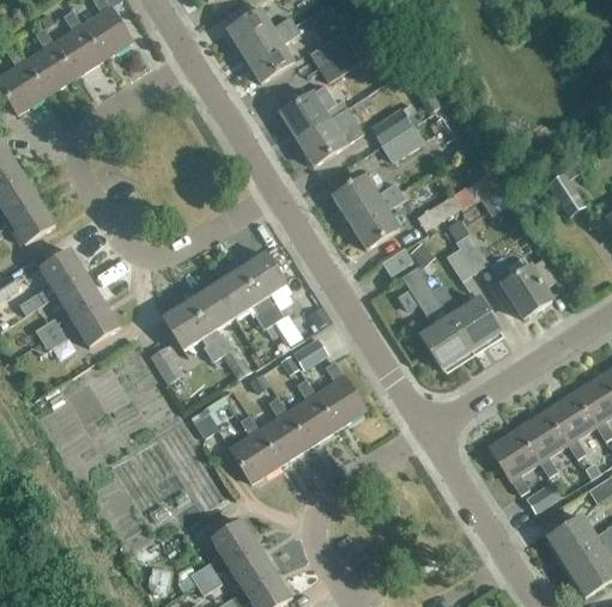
[(100,12),(80,24),(102,59),(132,41),(104,0),(91,0),(100,12)]
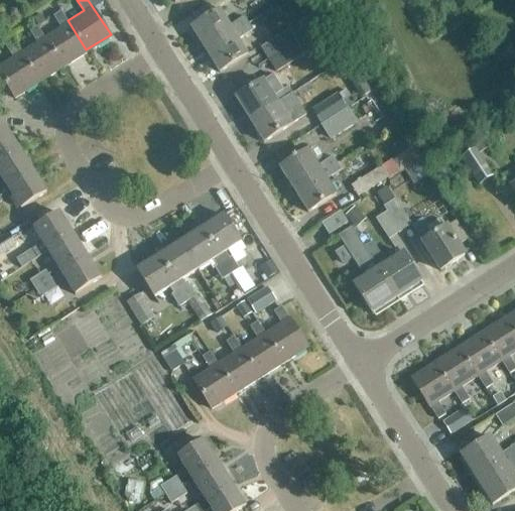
[(190,24),(205,46),(247,20),(243,13),(228,22),(218,6),(190,24)]
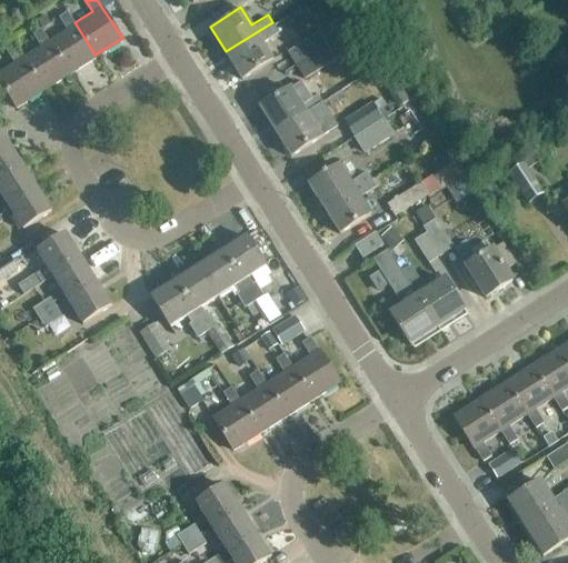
[(69,71),(95,54),(75,22),(66,9),(58,14),(67,28),(48,39),(69,71)]
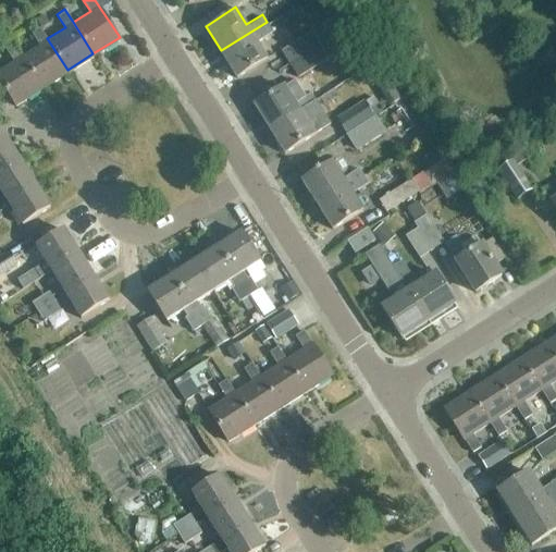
[(267,22),(221,50),(236,73),(266,54),(255,39),(271,28),(267,22)]
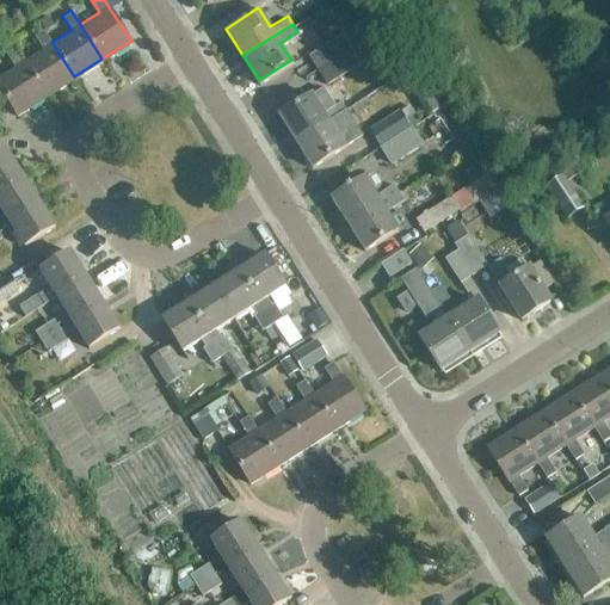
[(307,51),(316,66),(359,39),(352,26),(343,32),(342,30),(307,51)]
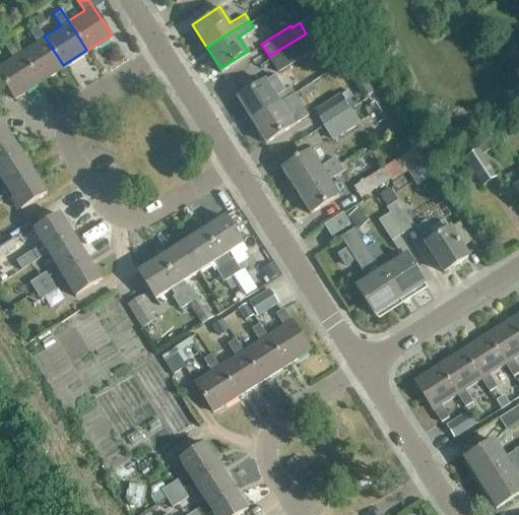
[(63,65),(44,36),(44,37),(36,23),(27,29),(36,42),(20,52),(39,80),(63,65)]
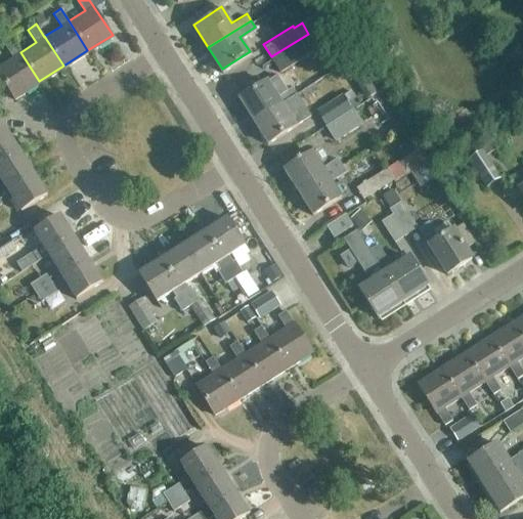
[(308,34),(271,56),(279,70),(318,45),(311,32),(308,34)]
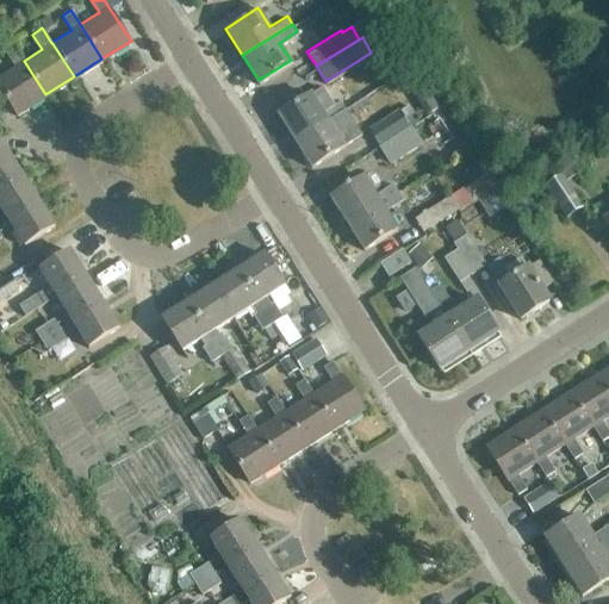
[(45,94),(24,61),(14,47),(6,53),(14,67),(0,75),(0,87),(17,113),(45,94)]
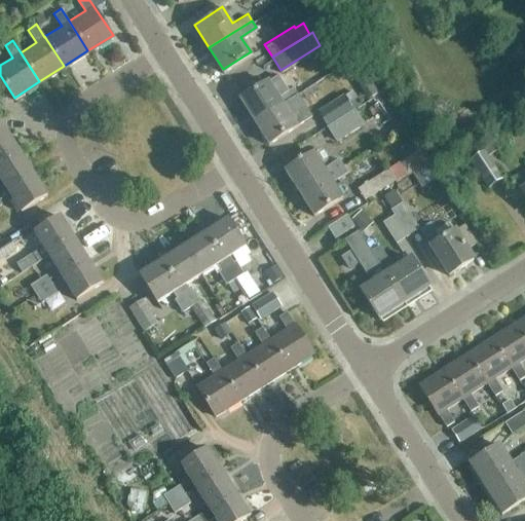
[(239,96),(254,119),(297,91),(293,84),(276,94),(267,78),(239,96)]
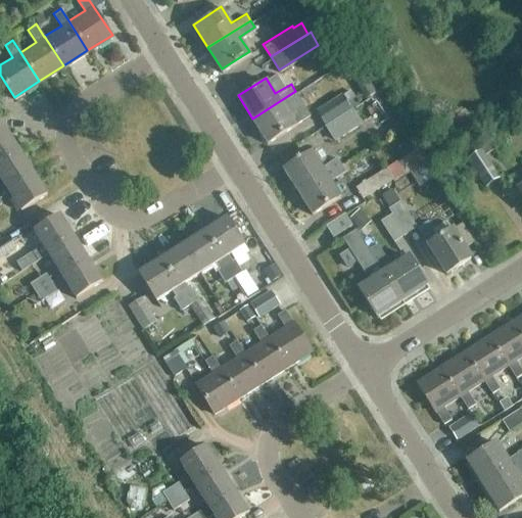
[(353,102),(345,89),(315,108),(324,122),(353,102)]
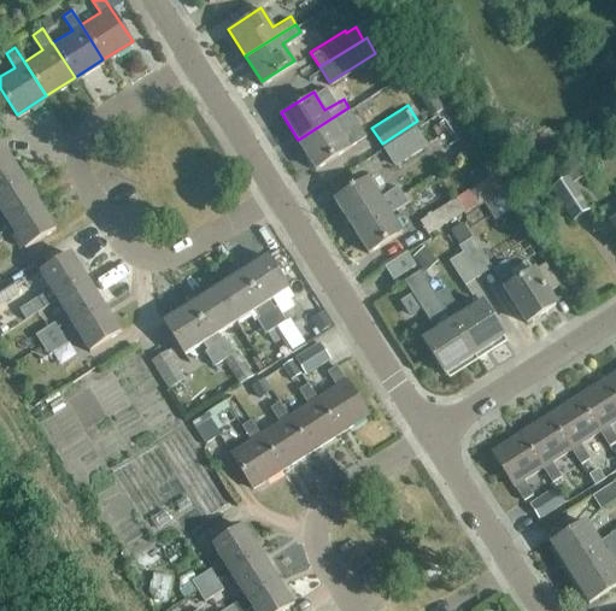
[(365,134),(348,107),(298,140),(315,166),(365,134)]
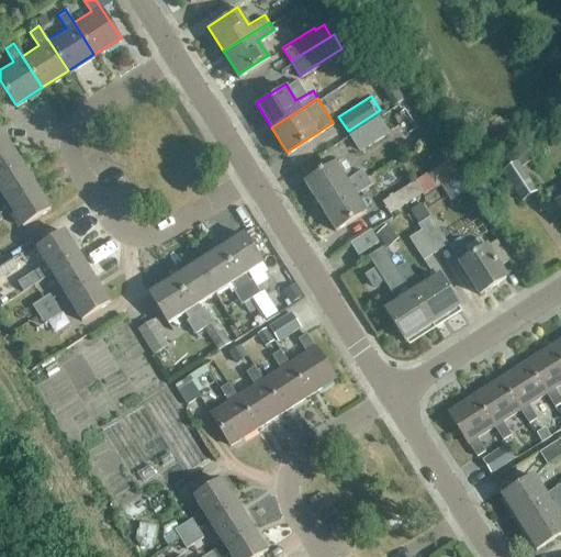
[(378,115),(350,133),(359,146),(386,129),(378,115)]
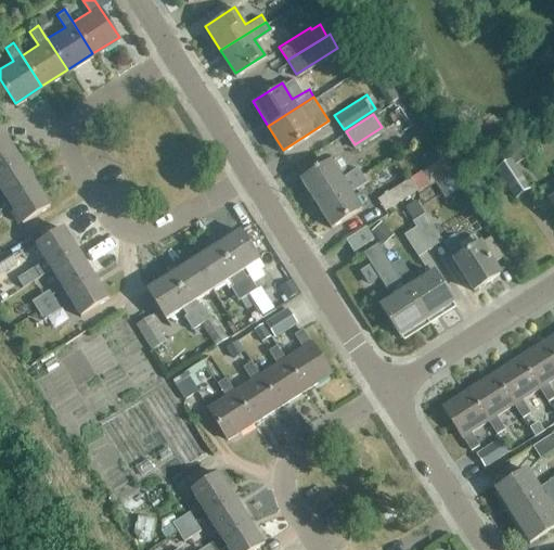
[(0,169),(21,157),(5,135),(0,137),(0,169)]
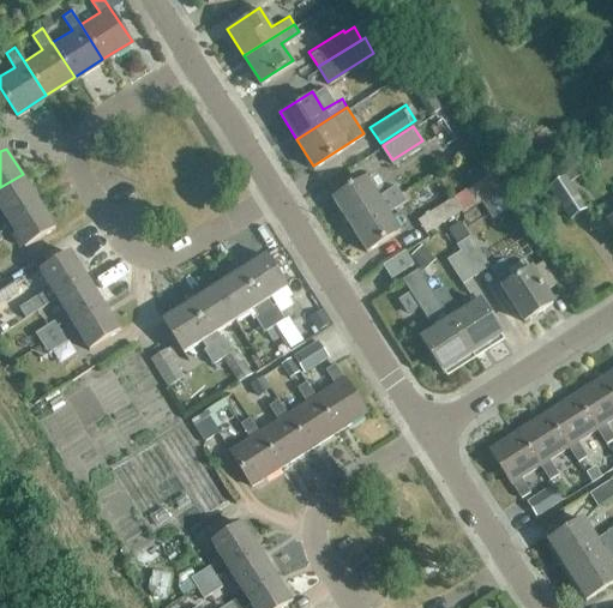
[(332,197),(349,222),(401,190),(395,181),(377,193),(373,187),(378,186),(380,181),(379,176),(376,173),(370,173),(366,178),(365,175),(332,197)]
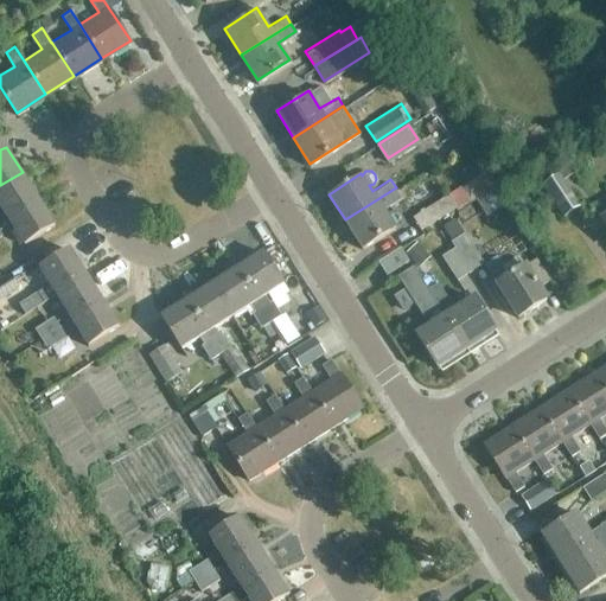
[(563,212),(578,202),(557,171),(542,181),(563,212)]
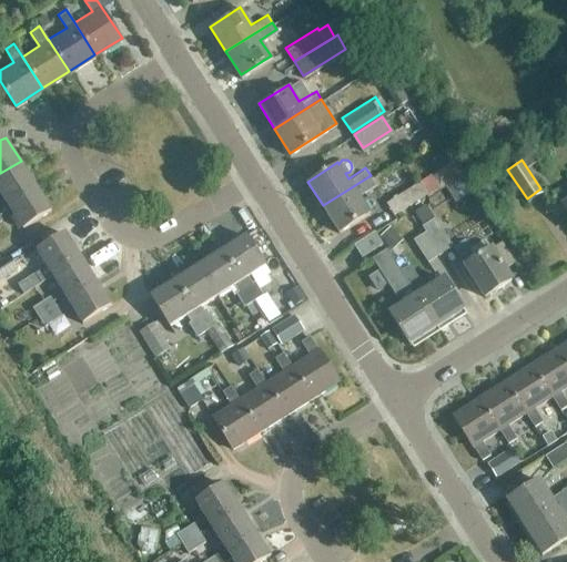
[(36,184),(21,161),(0,173),(0,191),(8,203),(36,184)]
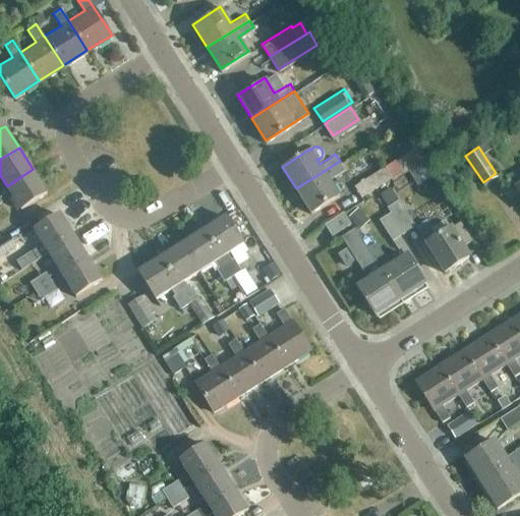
[(394,158),(353,183),(360,194),(402,169),(394,158)]
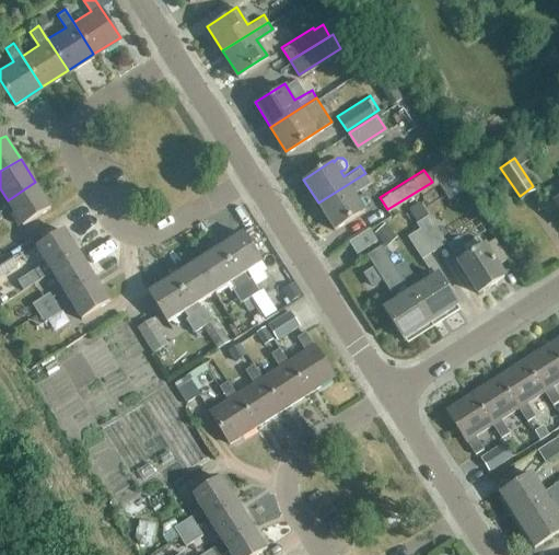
[(365,173),(318,203),(333,227),(363,207),(353,192),(370,181),(365,173)]
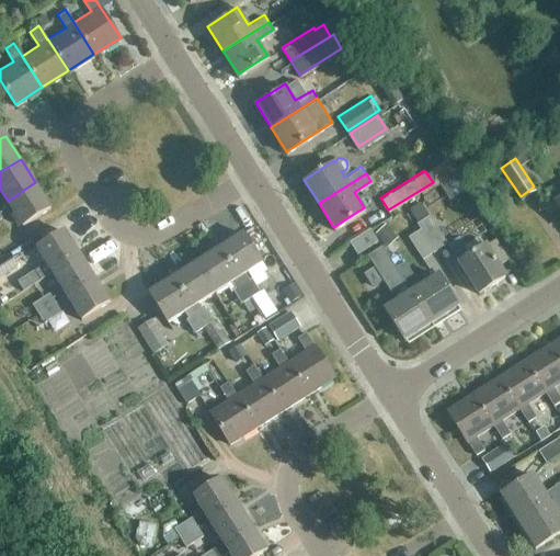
[(35,182),(8,201),(23,225),(50,206),(35,182)]
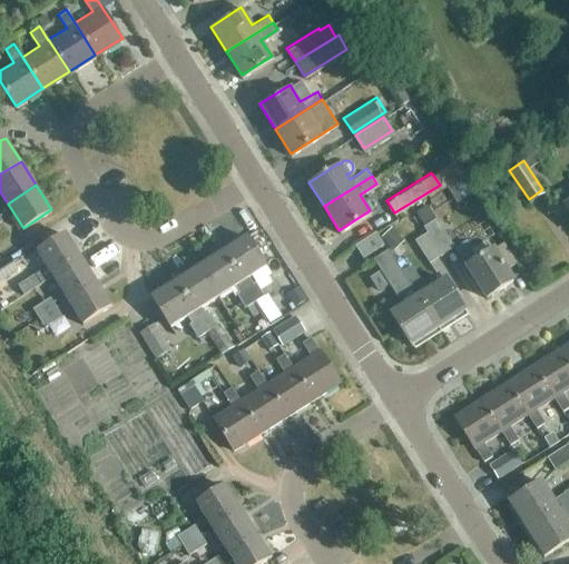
[(455,187),(439,194),(444,208),(461,201),(455,187)]
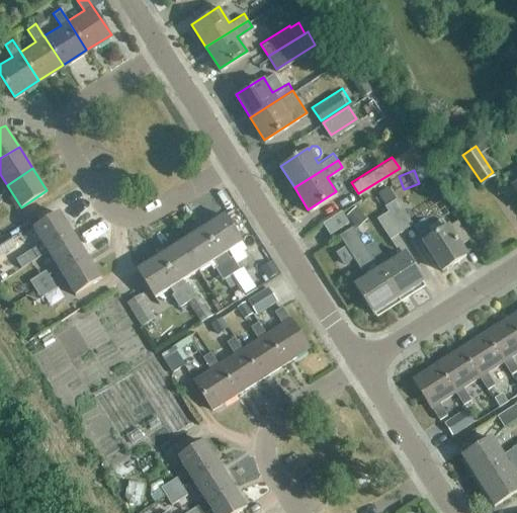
[(388,183),(377,190),(384,202),(396,195),(388,183)]
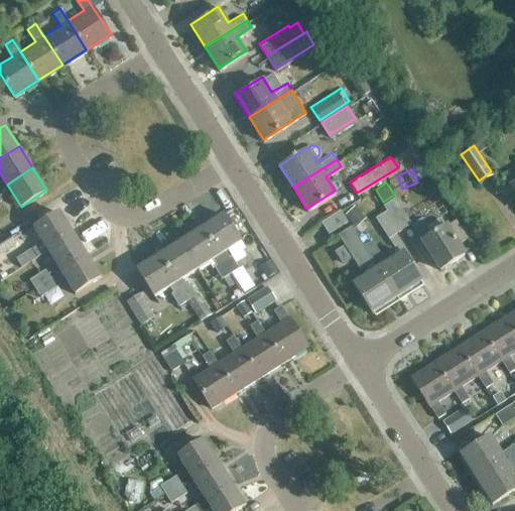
[(383,202),(388,208),(400,229),(411,221),(394,195),(383,202)]
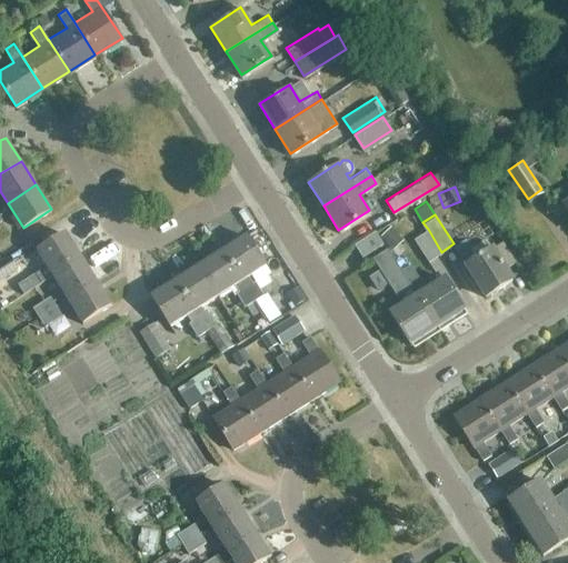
[(361,254),(381,241),(374,229),(354,242),(361,254)]
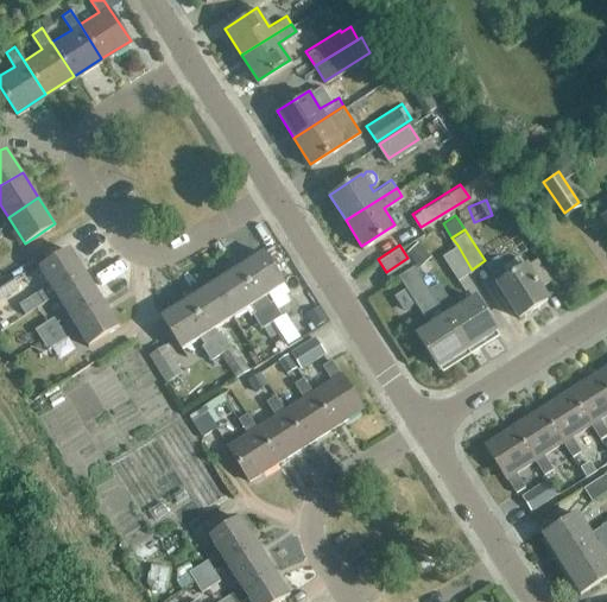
[(457,278),(472,270),(457,245),(442,254),(457,278)]
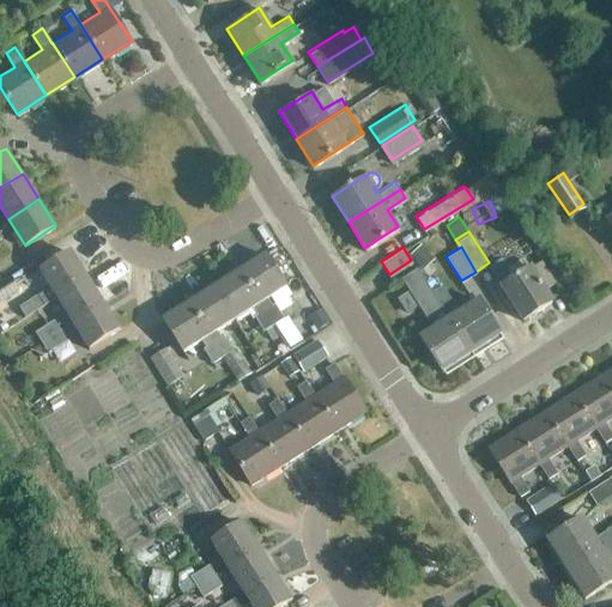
[(43,303),(55,296),(86,275),(70,250),(40,269),(49,285),(18,304),(25,315),(43,303)]
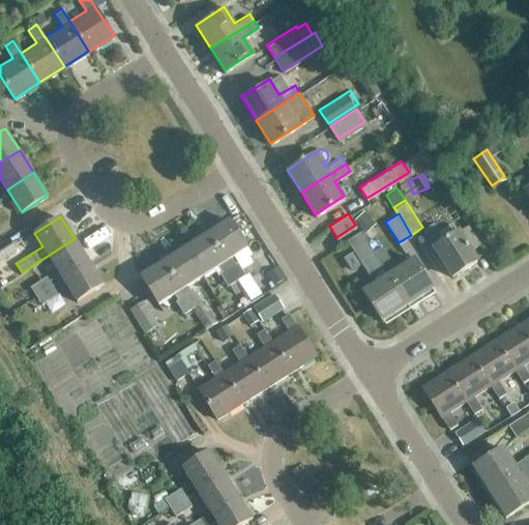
[(246,265),(240,268),(232,255),(246,245),(228,217),(206,232),(235,279),(240,286),(254,278),(246,265)]
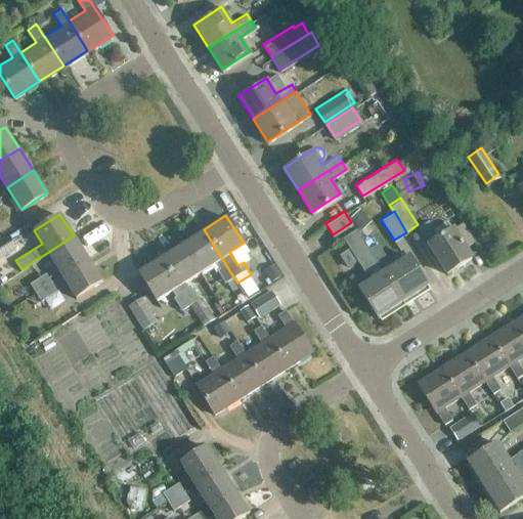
[(446,271),(471,256),(452,226),(439,234),(429,218),(419,224),(430,242),(428,243),(446,271)]
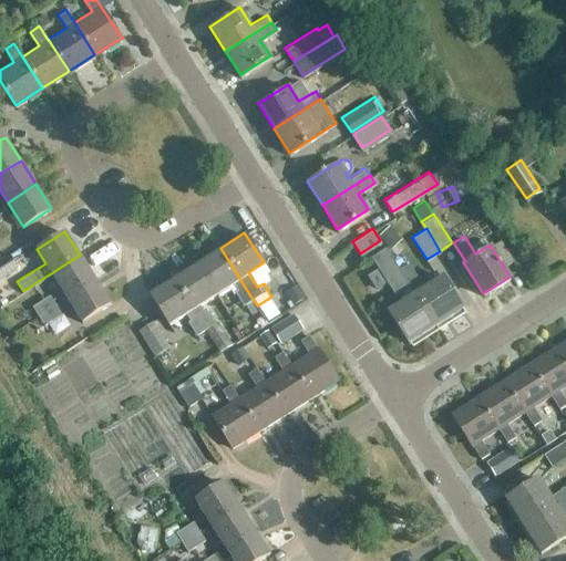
[(435,324),(399,267),(386,246),(371,256),(394,293),(398,290),(403,299),(389,309),(409,341),(435,324)]
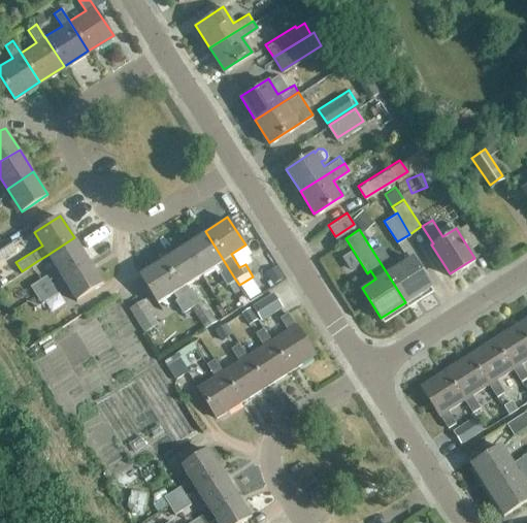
[(184,244),(201,272),(213,264),(226,283),(234,278),(205,231),(184,244)]
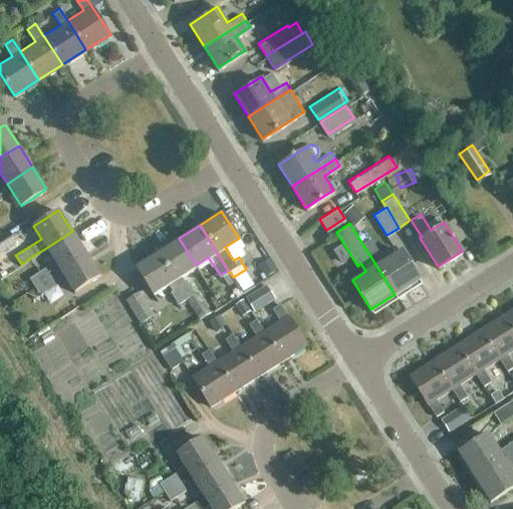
[(85,252),(72,231),(46,248),(60,269),(85,252)]
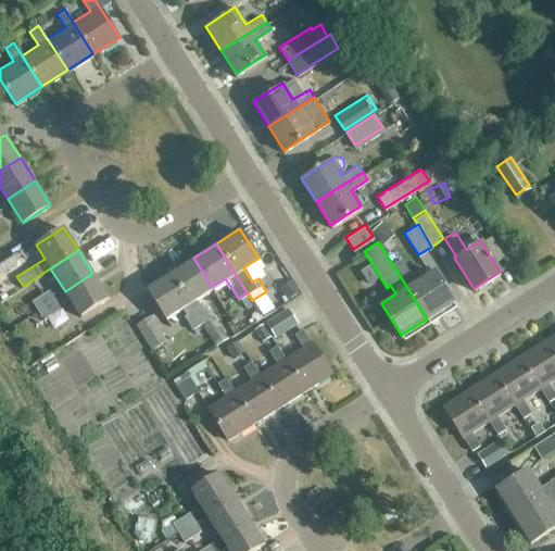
[(391,262),(427,318),(454,301),(433,270),(417,280),(401,255),(391,262)]
